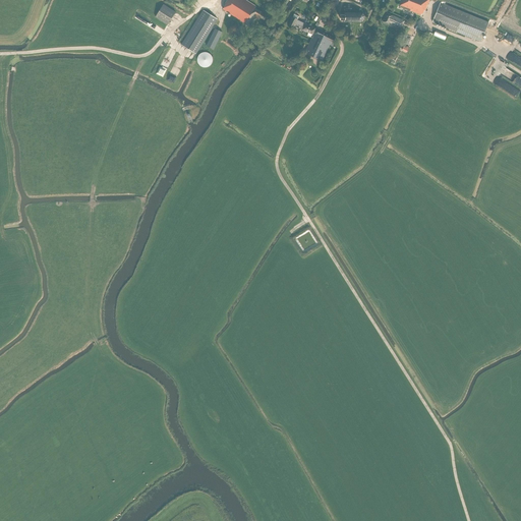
[(255,8),(256,7),(245,0),(227,0),(225,4),(226,4),(223,9),(249,26),(255,18),(255,17),(258,19),(259,17),(264,19),(267,15),(255,8)]
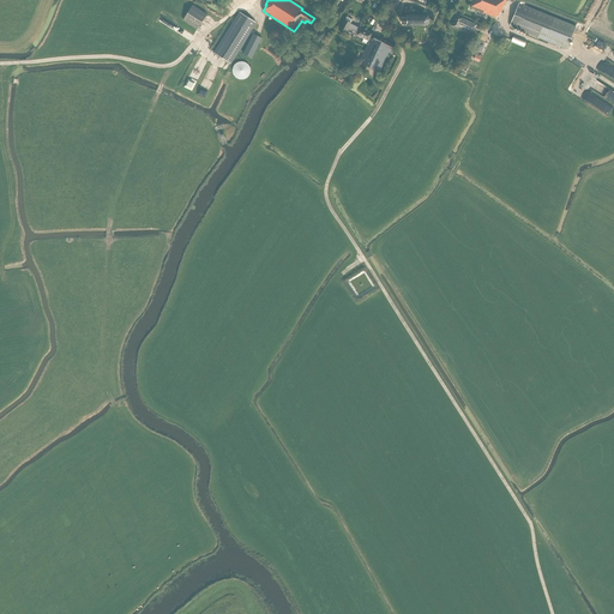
[(483,13),(483,12),(498,18),(499,13),(500,13),(501,13),(506,0),(474,0),(470,8),(483,13)]
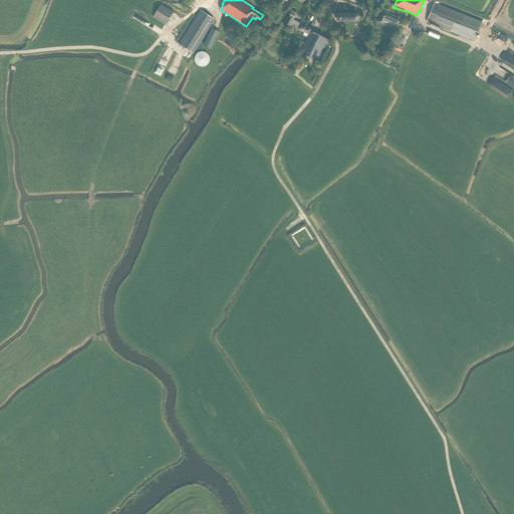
[(435,3),(427,22),(474,41),(482,22),(435,3)]
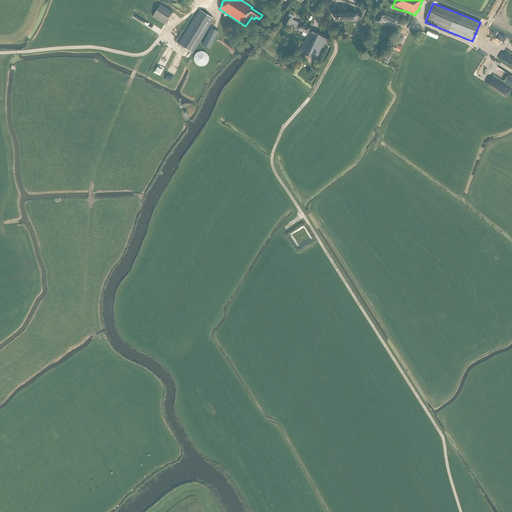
[(172,12),(161,5),(153,17),(164,24),(172,12)]
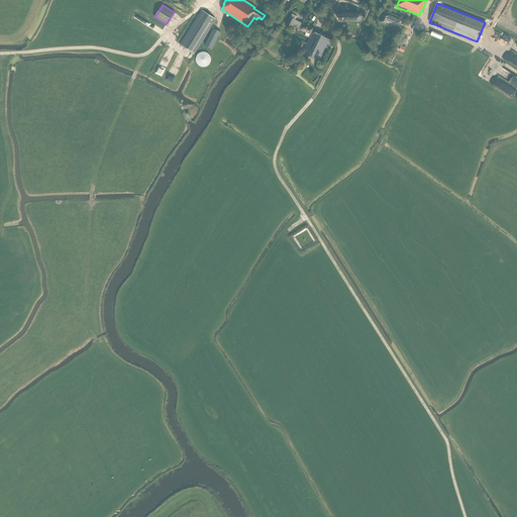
[(180,44),(194,54),(215,19),(202,11),(201,10),(180,44)]
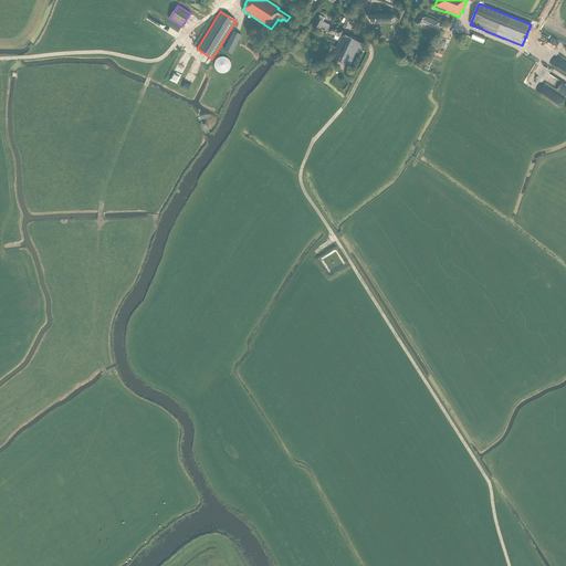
[(374,21),(374,23),(391,23),(395,23),(396,20),(396,18),(394,16),(391,14),(375,13),(375,16),(369,16),(369,21),(374,21)]
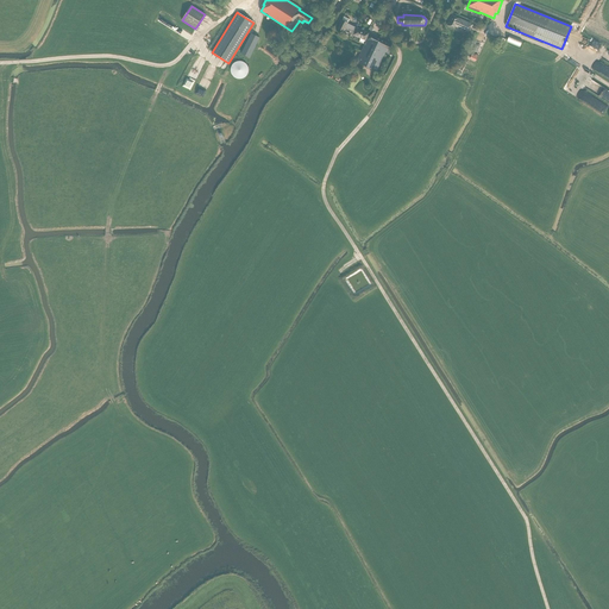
[(470,30),(476,32),(478,27),(472,25),(452,16),(447,25),(454,29),(456,26),(469,33),(470,30)]
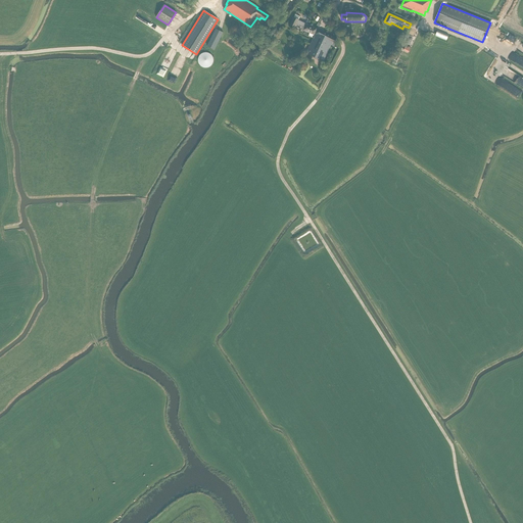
[(307,36),(312,38),(314,35),(315,36),(318,29),(306,24),(306,25),(298,20),(300,17),(295,14),(293,17),(290,25),(295,28),(296,24),(304,28),(303,31),(310,34),(307,36)]
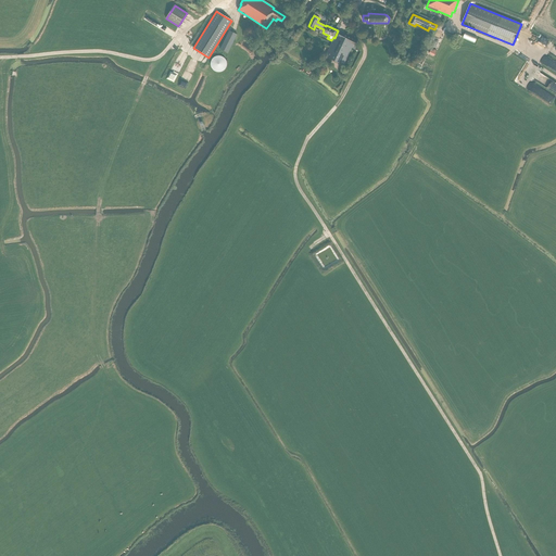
[(220,49),(228,53),(237,35),(229,30),(220,49)]
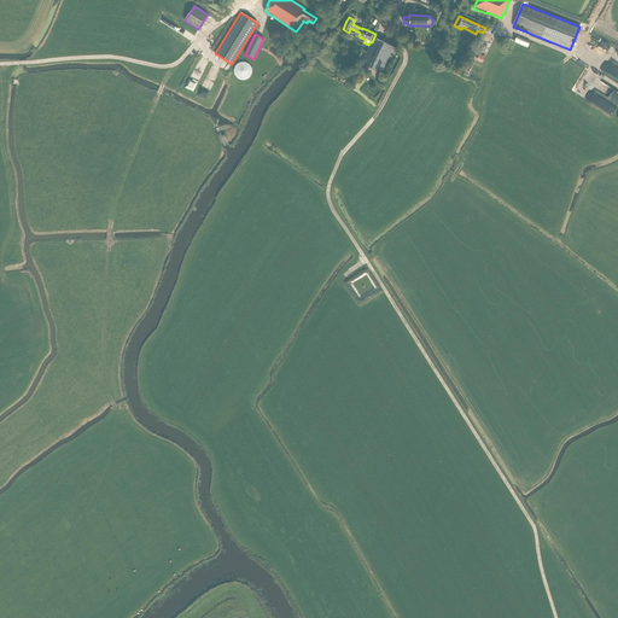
[(391,51),(392,50),(395,51),(397,46),(375,34),(372,42),(361,63),(382,73),(392,51),(391,51)]
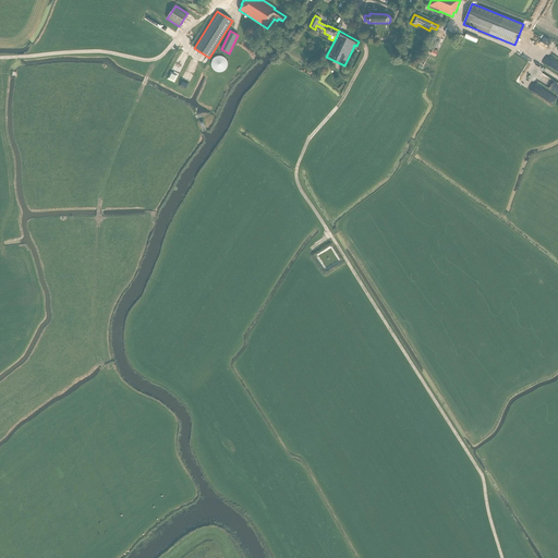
[(466,32),(464,38),(477,44),(480,36),(466,32)]
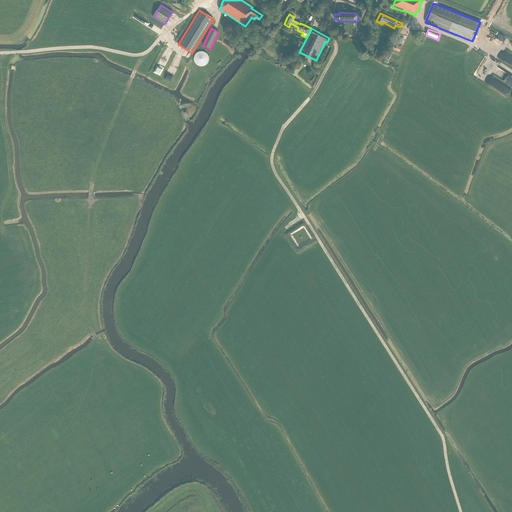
[(208,57),(208,56),(207,55),(206,54),(205,53),(204,52),(203,52),(202,52),(201,51),(199,52),(198,52),(197,53),(196,53),(195,55),(194,57),(194,58),(194,59),(194,60),(194,61),(195,63),(196,64),(197,65),(198,66),(200,66),(201,66),(203,66),(204,66),(205,65),(207,64),(207,63),(208,62),(208,61),(209,59),(209,58),(208,57)]
